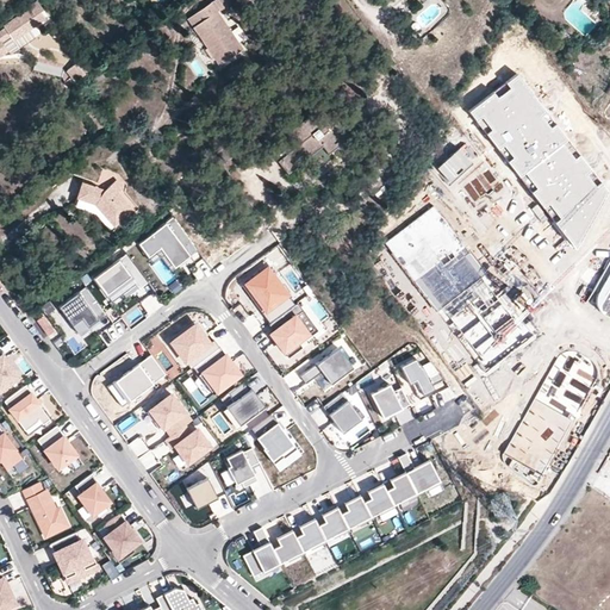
[(230,0),(213,0),(190,17),(222,63),(243,49),(218,11),(231,1),(230,0)]
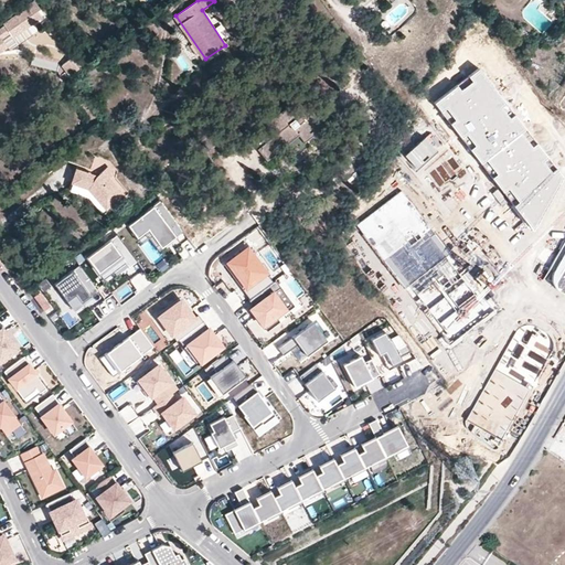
[(4,39),(33,19),(27,8),(0,25),(0,32),(1,34),(0,34),(0,51),(9,45),(4,39)]
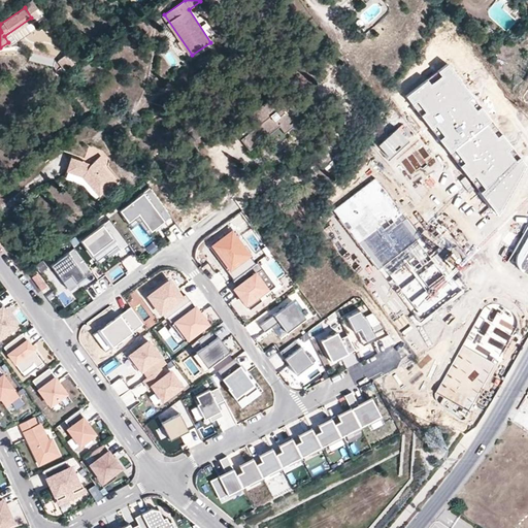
[(238,20),(230,26),(235,34),(243,27),(238,20)]
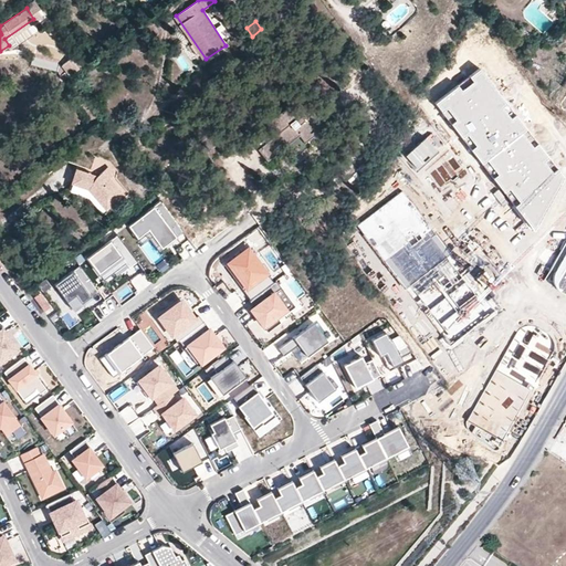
[(62,81),(84,63),(76,53),(60,65),(64,71),(58,76),(62,81)]
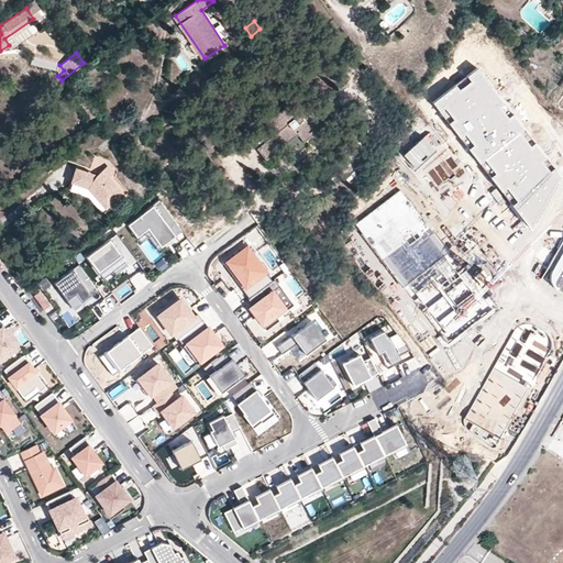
[(559,176),(476,69),(434,102),(530,228),(559,176)]
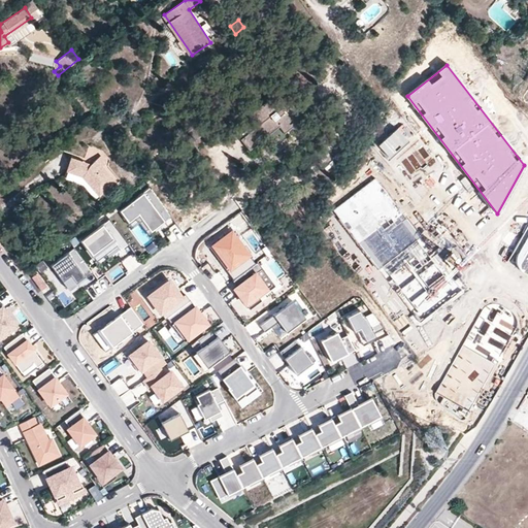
[(273,96),(235,127),(250,146),(281,122),(286,129),(298,118),(290,106),(285,110),(273,96)]
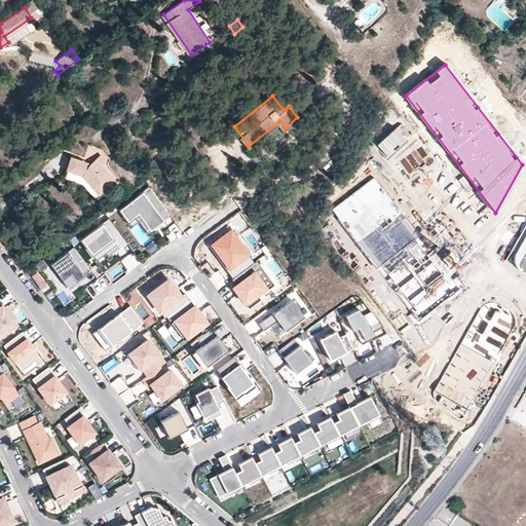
[(88,147),(88,155),(99,155),(99,147),(88,147)]
